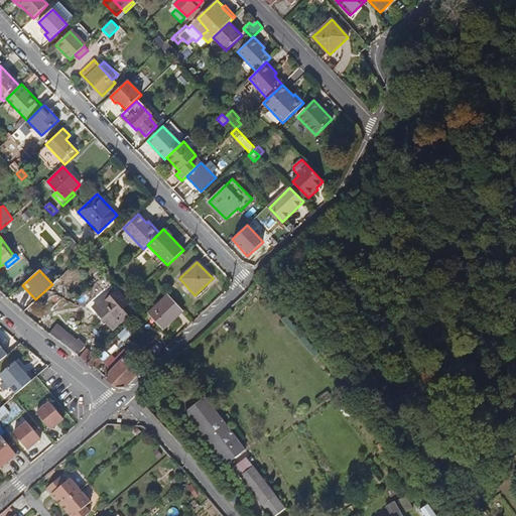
[(115,287),(93,307),(113,330),(128,316),(122,309),(129,303),(115,287)]
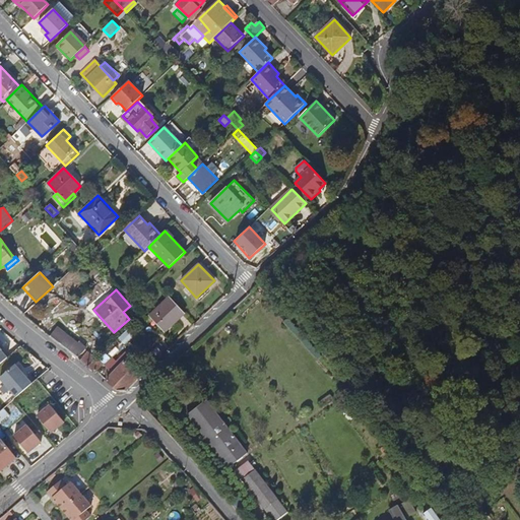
[(273,300),(263,289),(260,294),(269,304),(273,300)]
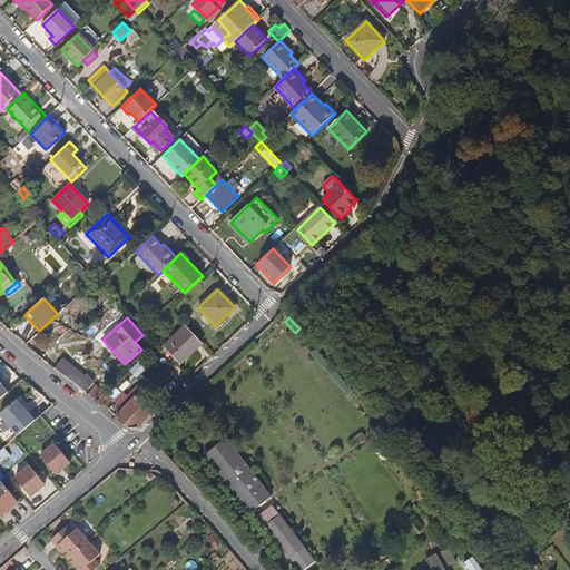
[(180,364),(203,343),(186,325),(164,346),(180,364)]
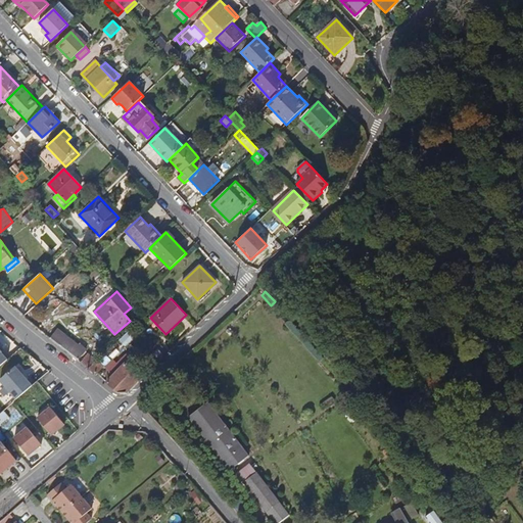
[(77,345),(57,330),(50,339),(78,361),(87,350),(80,344),(77,345)]
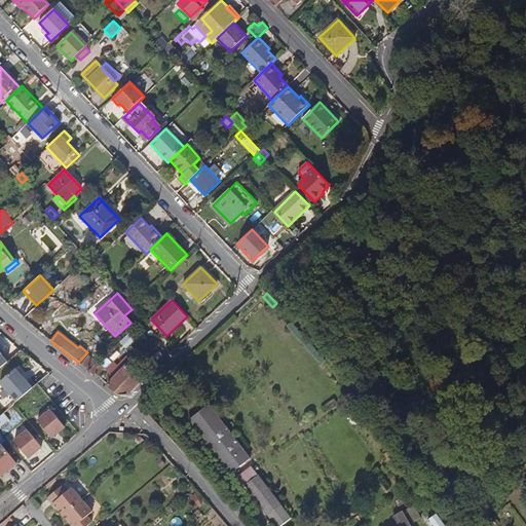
[(163,355),(157,349),(152,354),(158,361),(163,355)]
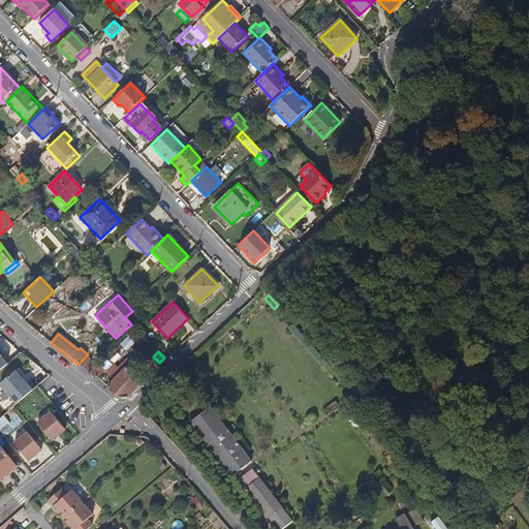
[(90,359),(82,368),(89,373),(98,365),(90,359)]
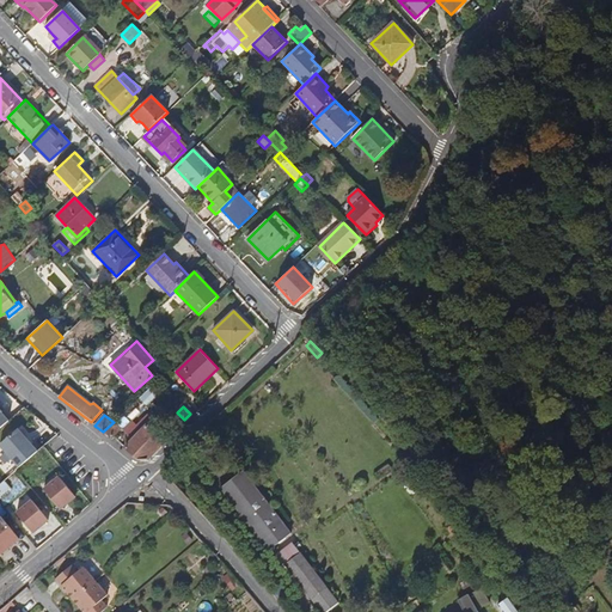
[(103,432),(112,440),(122,429),(114,422),(103,432)]
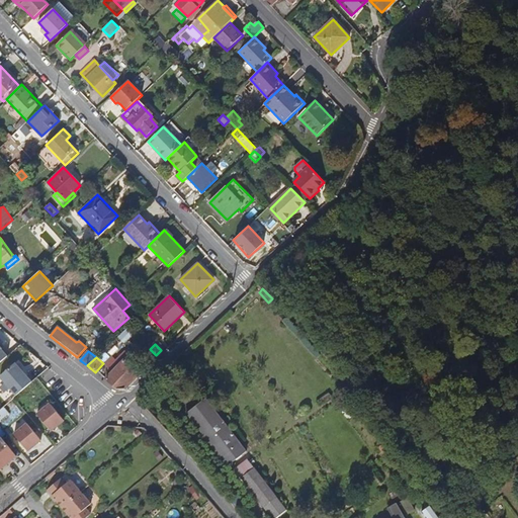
[(106,380),(116,390),(125,390),(139,374),(123,361),(106,380)]
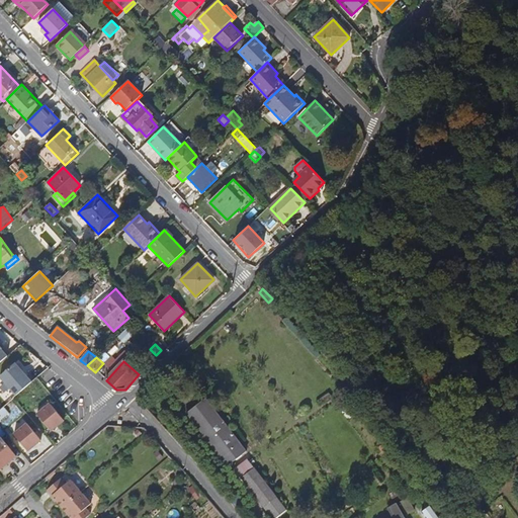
[(0,376),(16,395),(28,384),(31,382),(15,363),(0,376)]
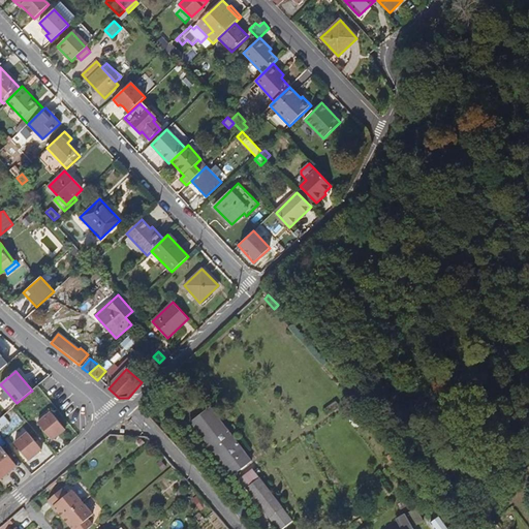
[(212,406),(196,417),(238,470),(252,460),(212,406)]
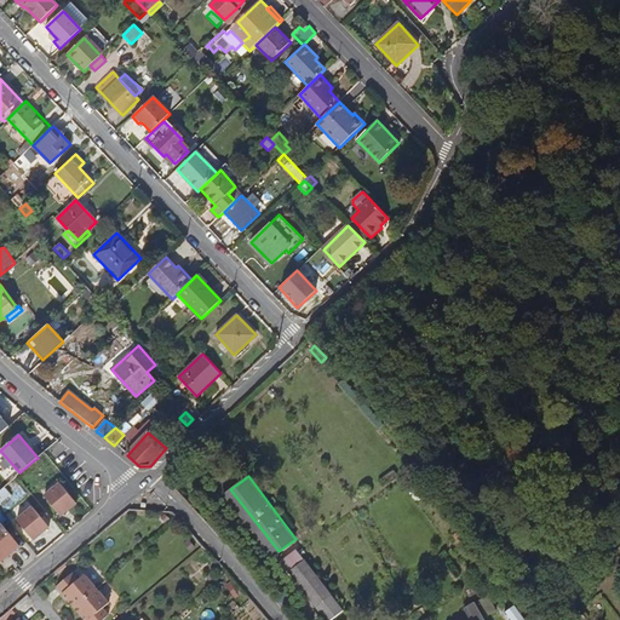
[(59,482),(45,495),(61,516),(76,503),(59,482)]
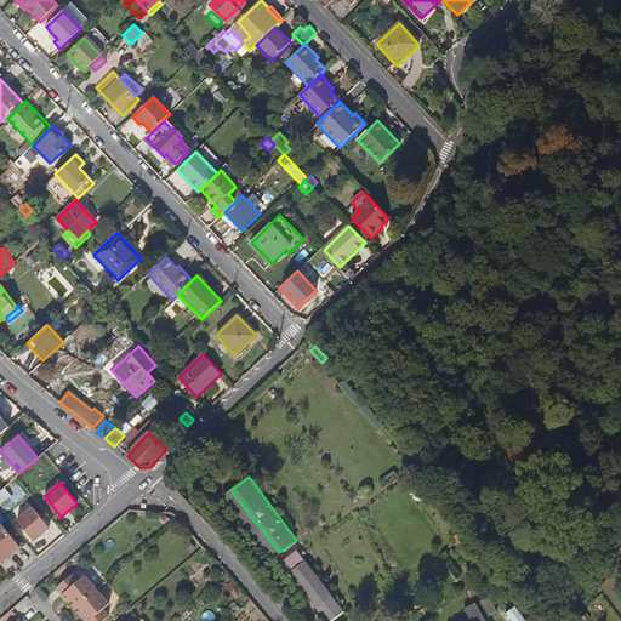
[(33,507),(17,520),(34,541),(50,528),(33,507)]
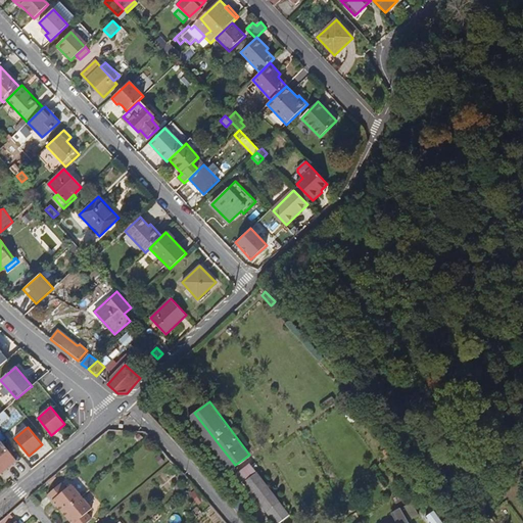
[(139,432),(133,438),(138,443),(145,438),(139,432)]
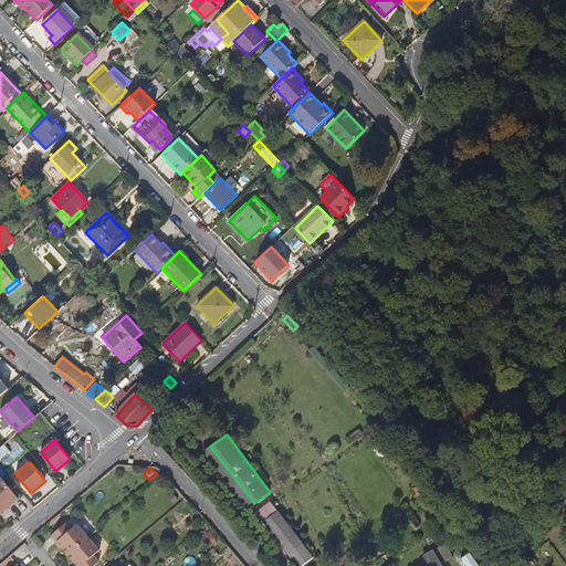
[(0,512),(18,499),(1,478),(0,478),(0,512)]
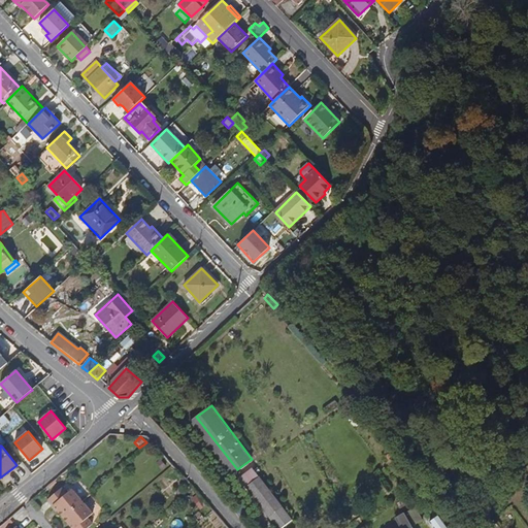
[(390,452),(386,455),(394,467),(398,464),(390,452)]
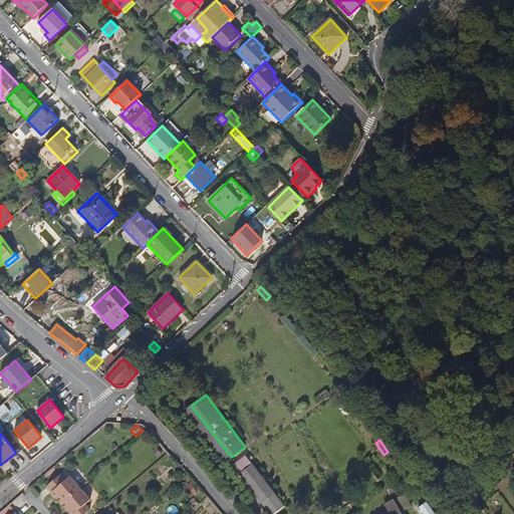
[(157,447),(152,451),(158,457),(162,454),(157,447)]
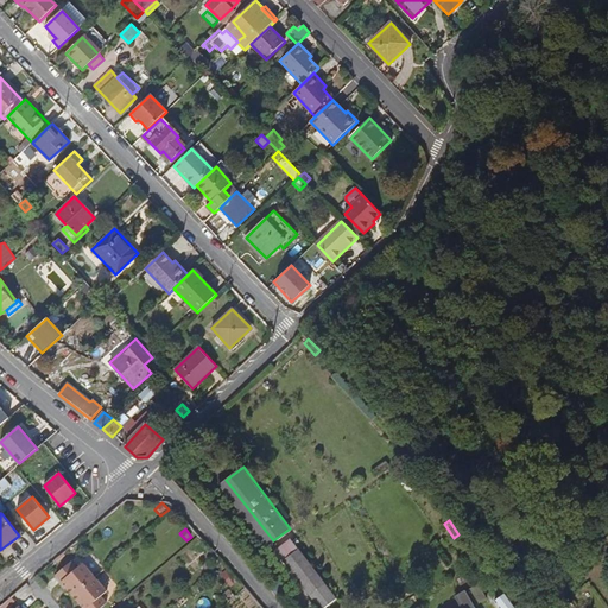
[(301,582),(315,570),(290,539),(277,550),(301,582)]
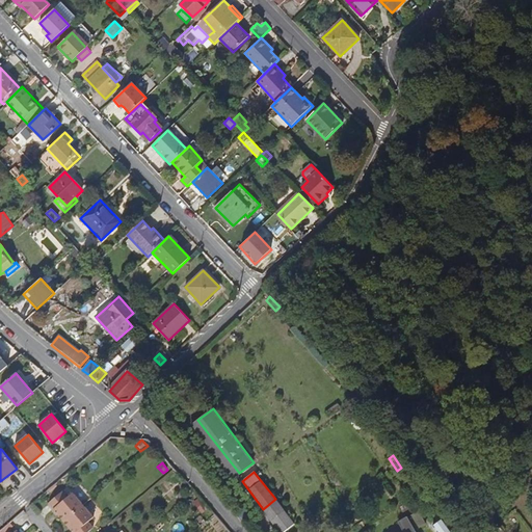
[(416,480),(408,472),(405,474),(411,483),(416,480)]
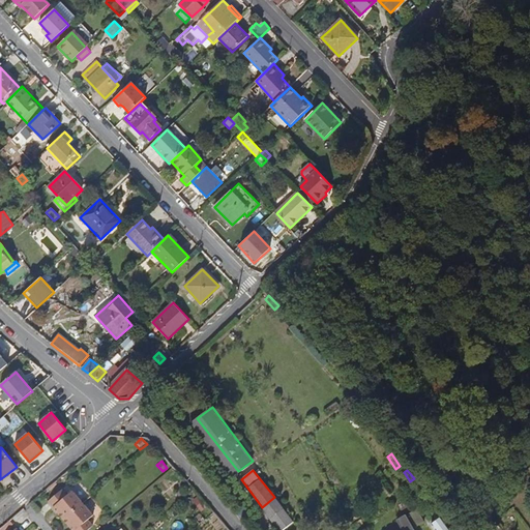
[(49,501),(63,520),(83,503),(72,491),(66,496),(62,491),(49,501)]
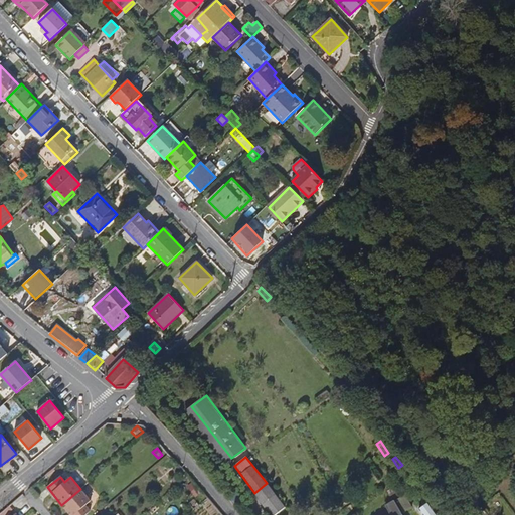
[(277,496),(267,483),(254,493),(265,505),(277,496)]
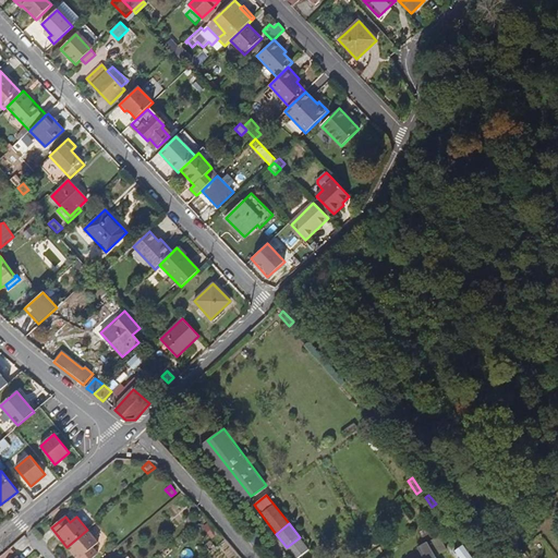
[(210,525),(205,530),(211,537),(217,533),(210,525)]
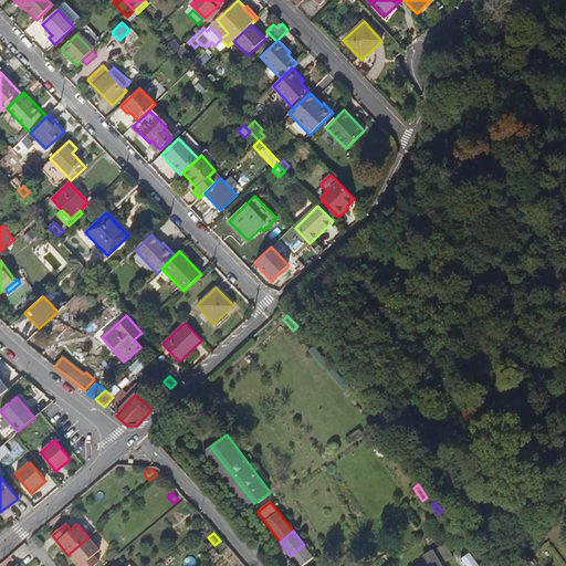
[(88,537),(67,555),(77,565),(93,565),(98,562),(94,556),(100,551),(88,537)]
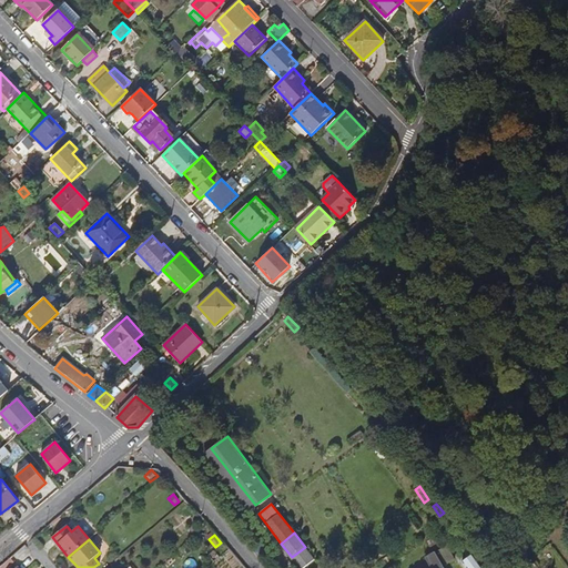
[(448,546),(437,551),(445,566),(456,559),(448,546)]
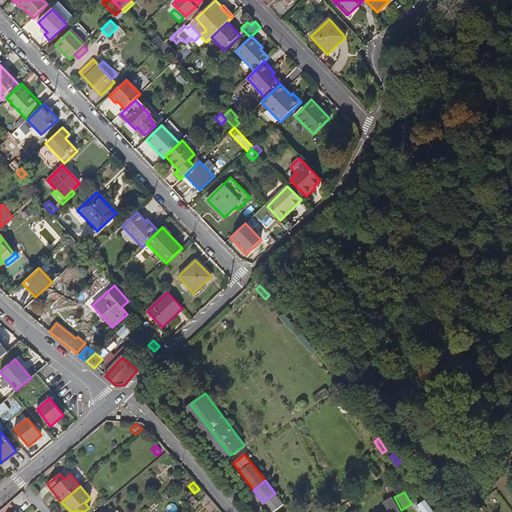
[(423,511),(434,511),(421,493),(417,495),(422,502),(418,504),(423,511)]
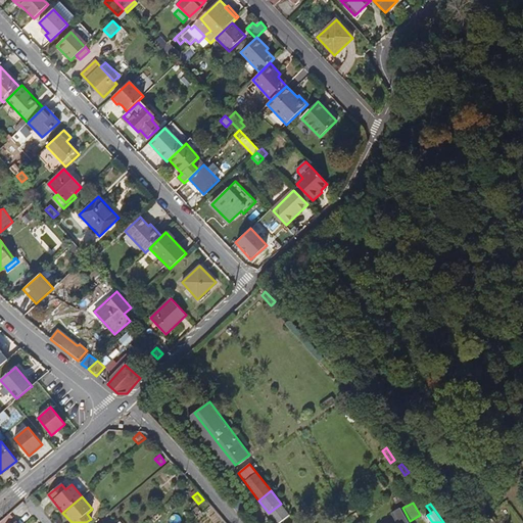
[(410,522),(401,508),(391,513),(396,522),(410,522)]
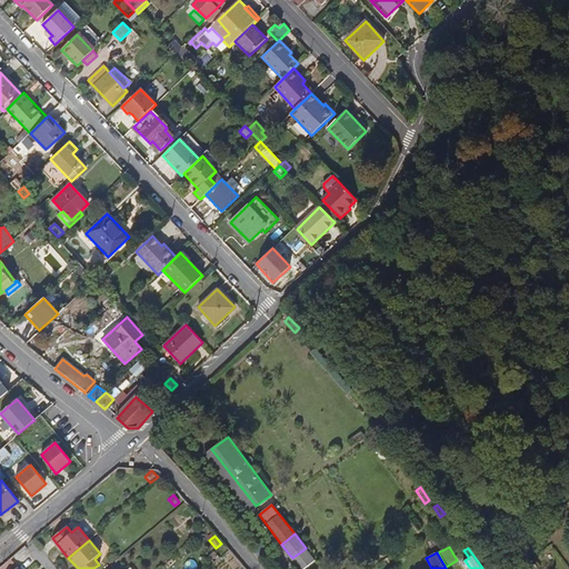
[(10,558),(0,567),(0,568),(6,568),(15,562),(10,558)]
